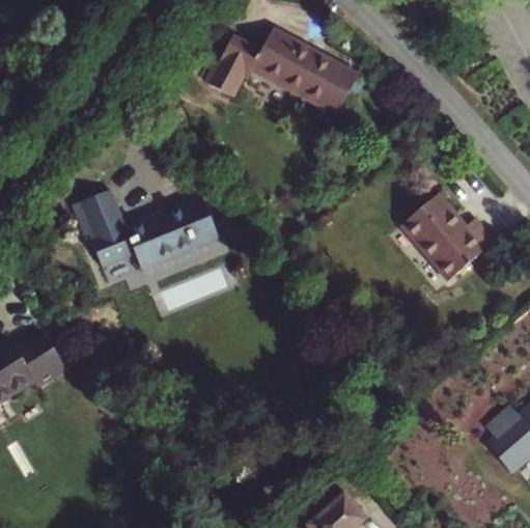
[(335,114),(358,74),(274,27),(261,49),(233,33),(208,79),(234,92),(249,66),(335,114)]
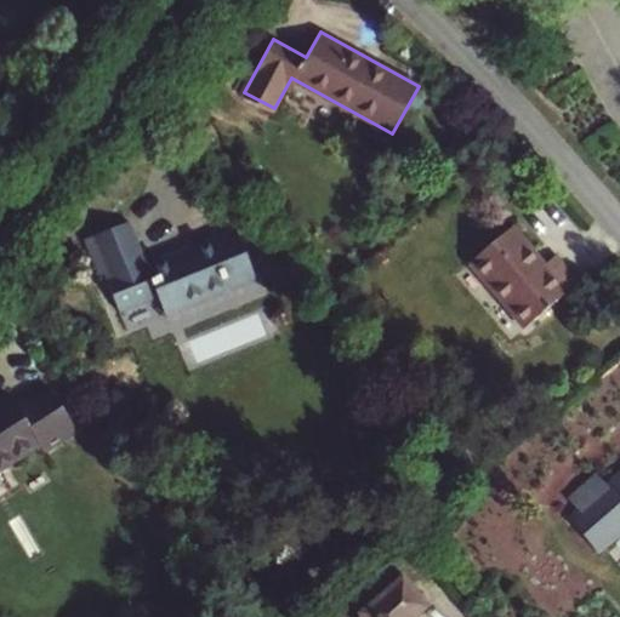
[(130,220),(94,234),(107,270),(104,272),(119,310),(160,295),(168,313),(255,278),(237,229),(155,261),(152,253),(144,256),(130,220)]
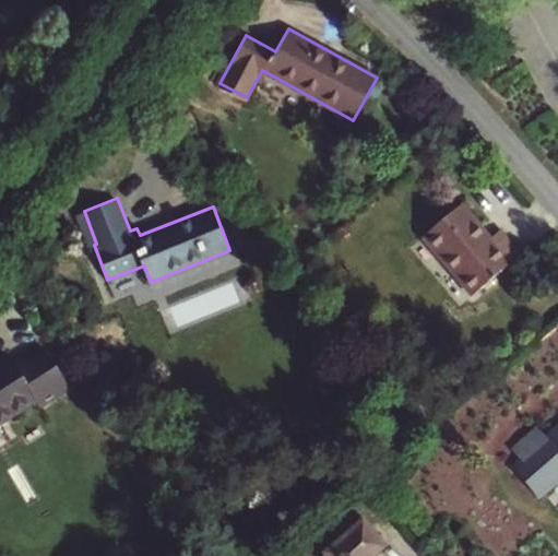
[(489,237),(460,202),(423,235),(473,294),(521,253),(500,229),(489,237)]
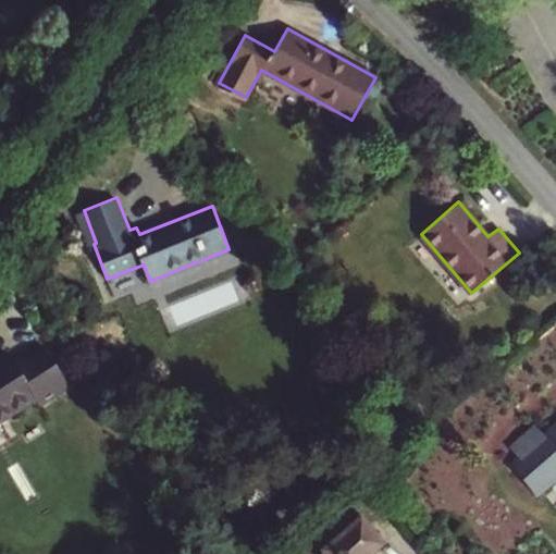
[(9,354),(0,359),(0,418),(36,395),(40,403),(69,385),(42,345),(14,364),(9,354)]
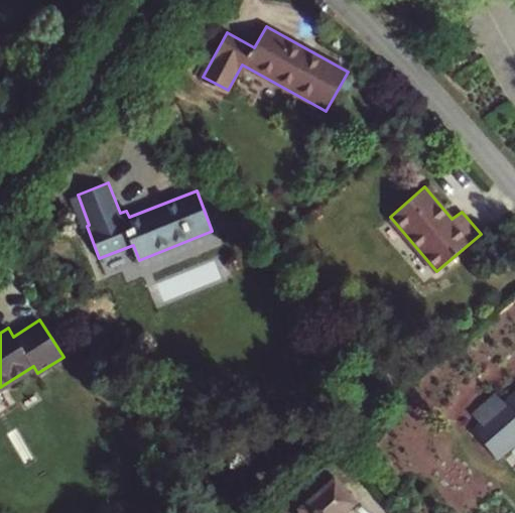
[(342,512),(356,501),(336,478),(300,508),(304,512),(342,512)]
